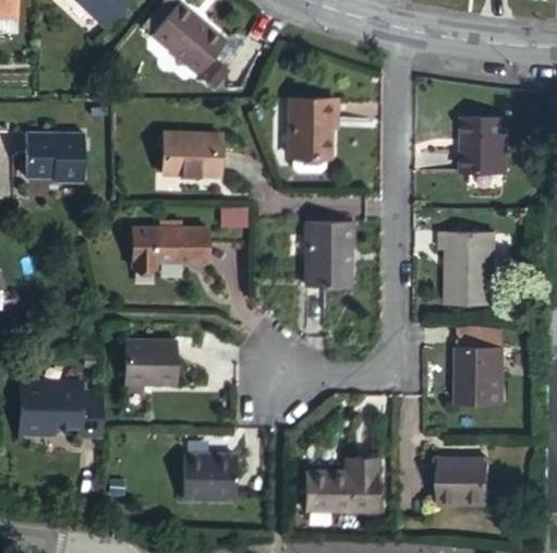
[(0,0),(0,22),(17,22),(16,0),(0,0)]
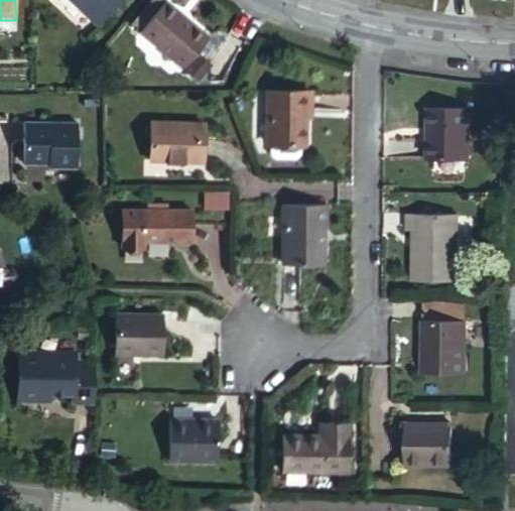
[(71,0),(100,26),(124,0),(71,0)]
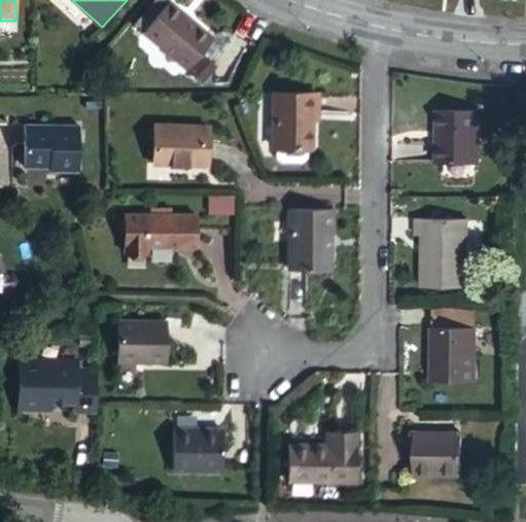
[(213,38),(171,0),(144,32),(186,70),(213,38)]
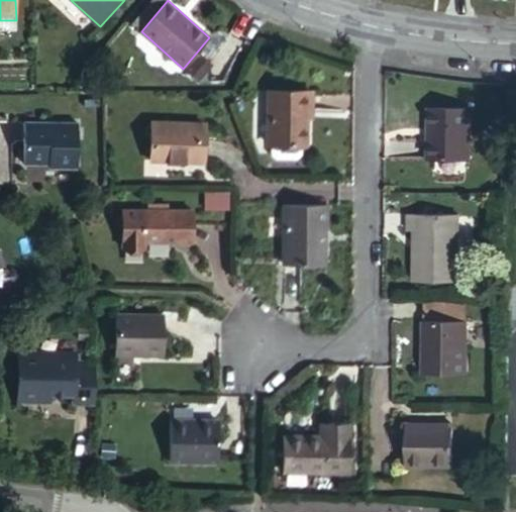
[(313,112),(313,97),(272,98),(271,144),(308,145),(308,113),(313,112)]
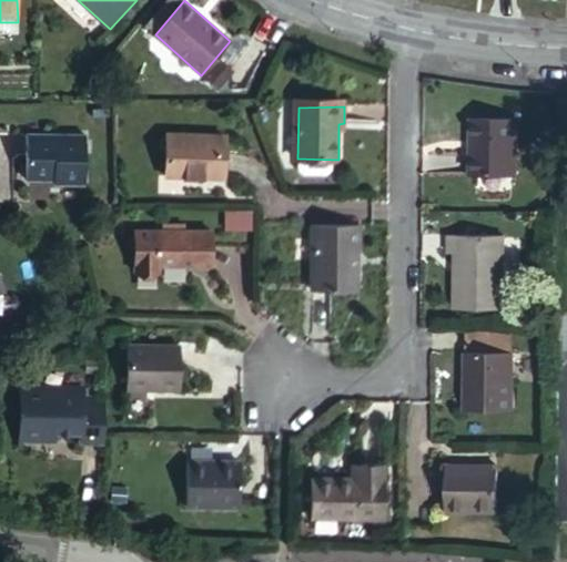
[(517,118),(472,116),(472,172),(516,172),(517,118)]
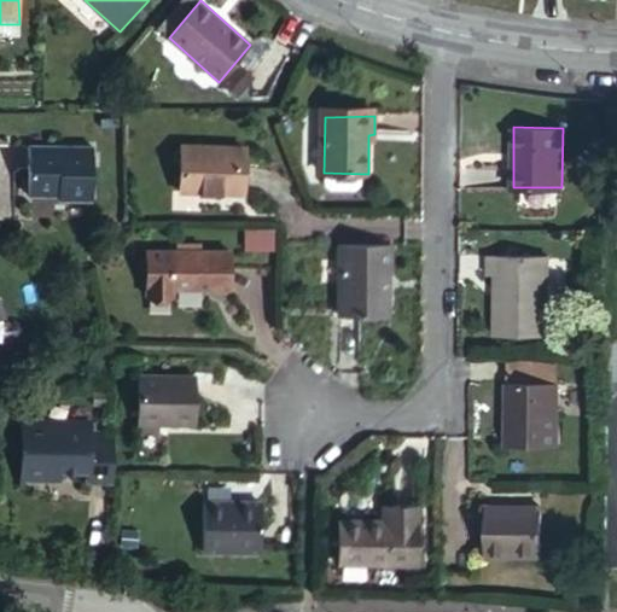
[(245,156),(181,153),(179,198),(244,200),(245,156)]
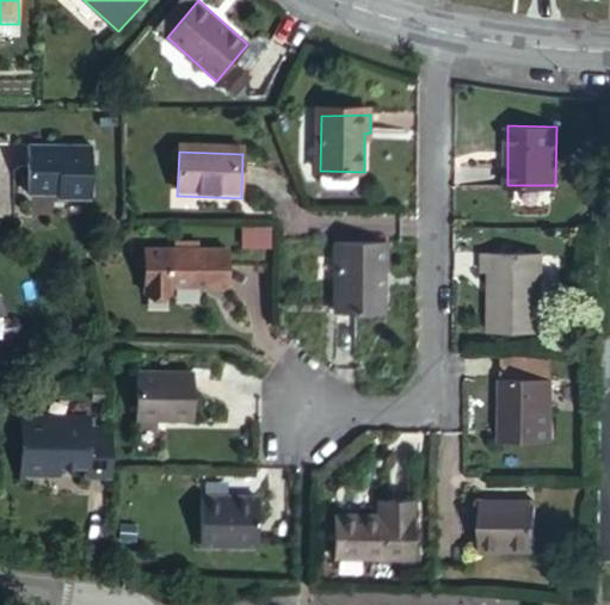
[(92,154),(29,154),(29,203),(72,203),(71,208),(91,208),(92,154)]
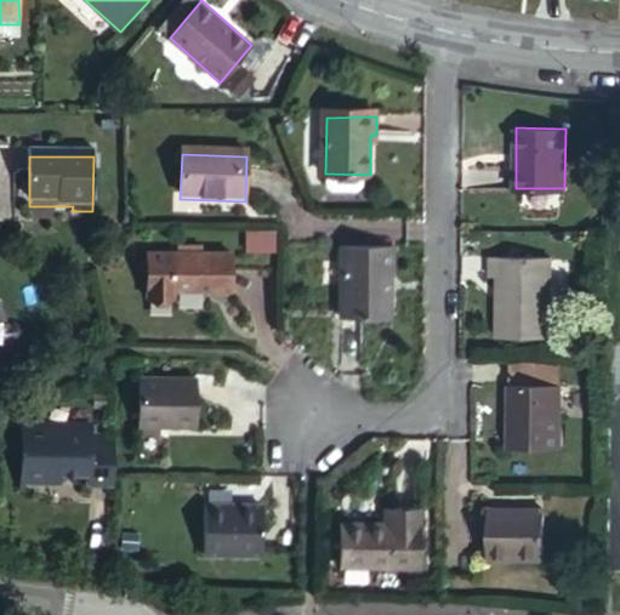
[(393,249),(340,248),(339,319),(388,320),(388,274),(393,274),(393,249)]
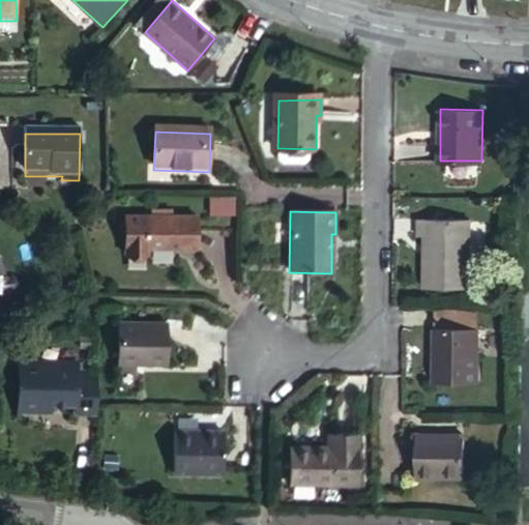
[(468,222),(417,221),(416,239),(424,238),(423,290),(467,290),(468,222)]
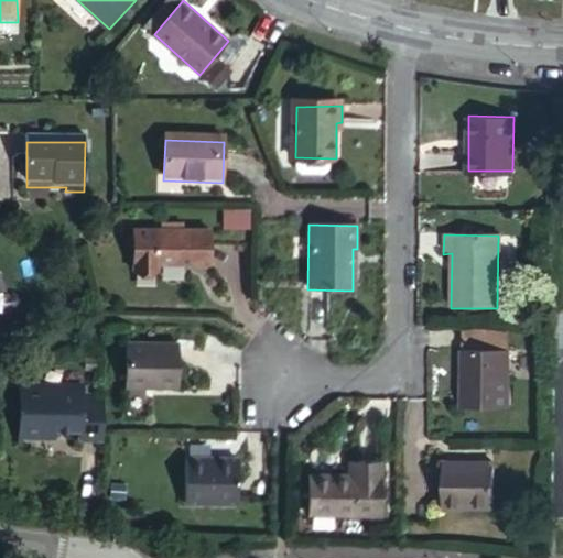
[(159,275),(159,269),(210,269),(212,236),(184,236),(162,236),(134,236),(134,275),(159,275)]
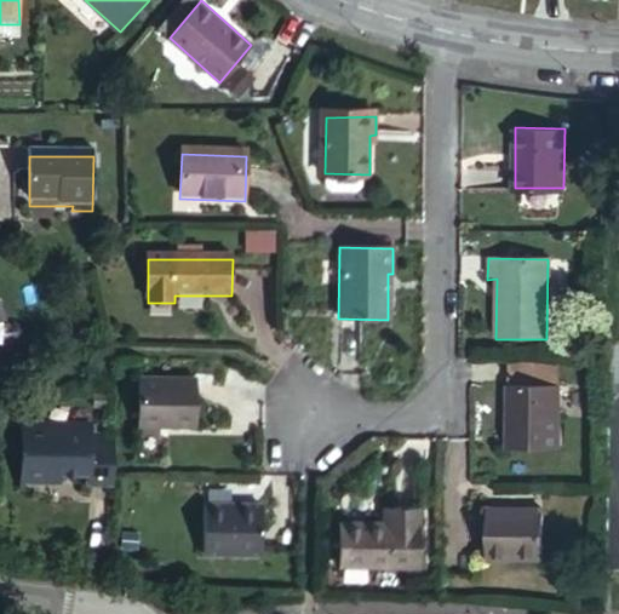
[(560,366),(514,366),(514,388),(560,389),(560,366)]
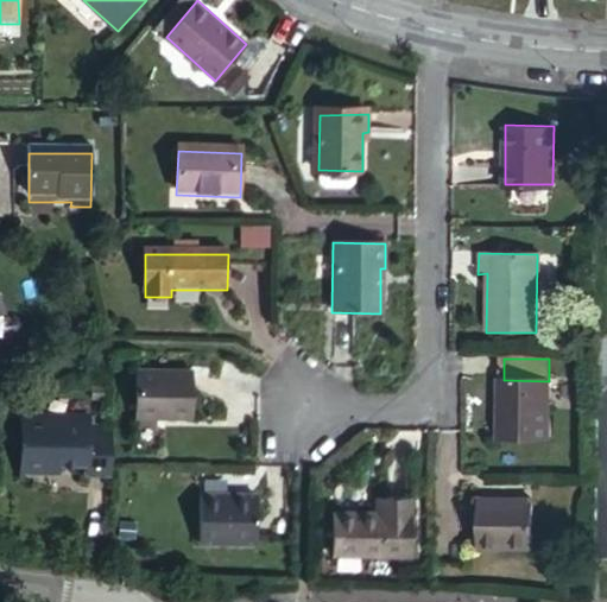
[(194,373),(137,373),(137,419),(193,419),(194,373)]
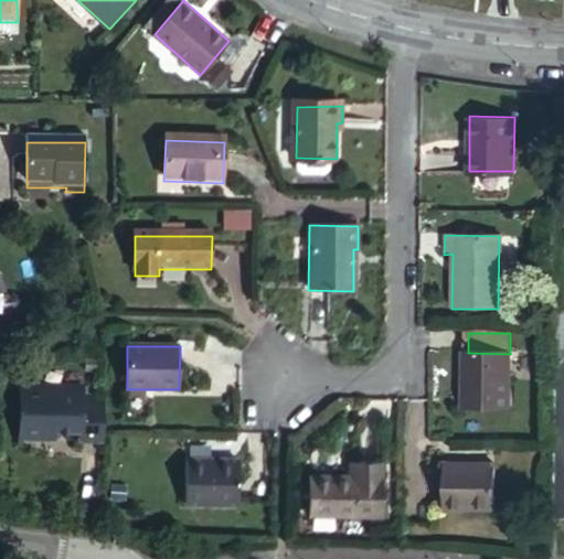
[(468,353),(466,353),(466,379),(468,379),(468,395),(465,395),(466,414),(511,415),(512,354),(510,354),(468,353)]
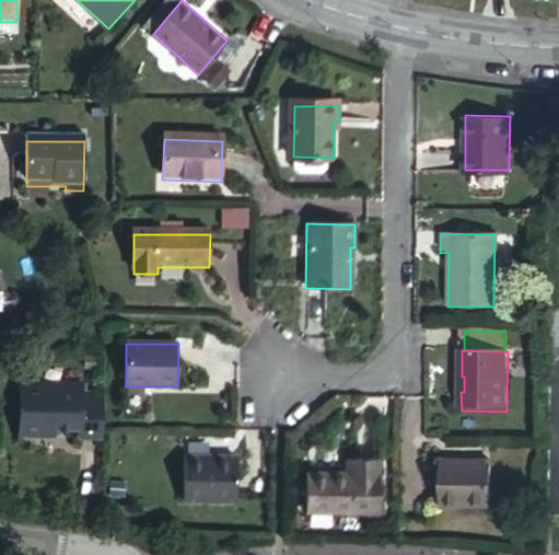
[(78,432),(104,434),(105,389),(82,388),(82,379),(21,378),(19,429),(47,430),(47,425),(79,426),(78,432)]
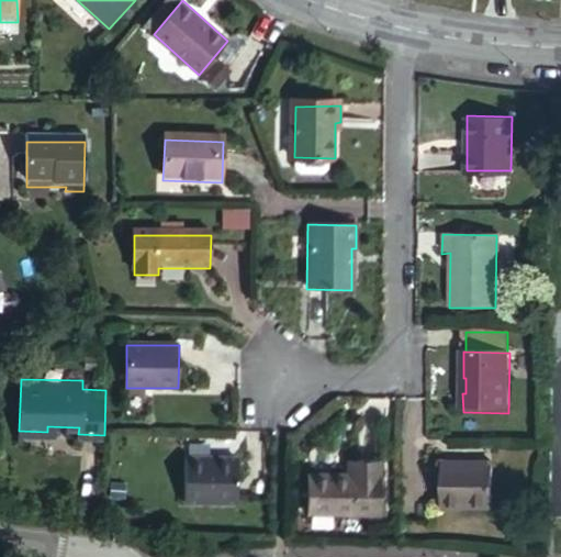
[(237,459),(186,459),(186,504),(237,505),(237,459)]
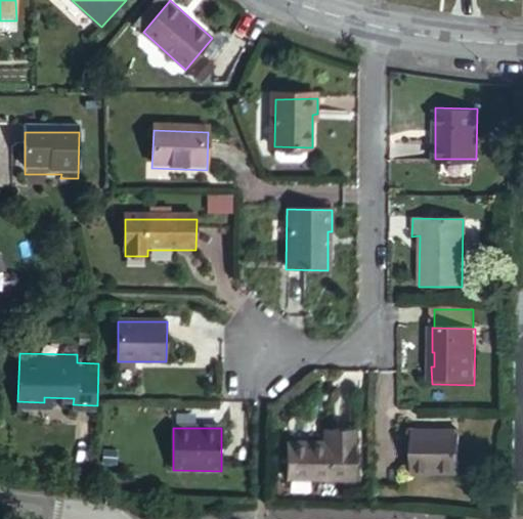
[(354,432),(332,433),(332,444),(325,444),(288,444),(288,480),(353,481),(354,432)]
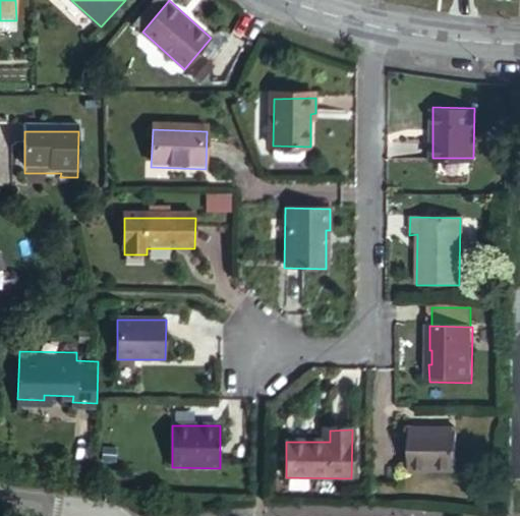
[(409,476),(428,476),(429,470),(455,471),(456,437),(409,435),(409,476)]
